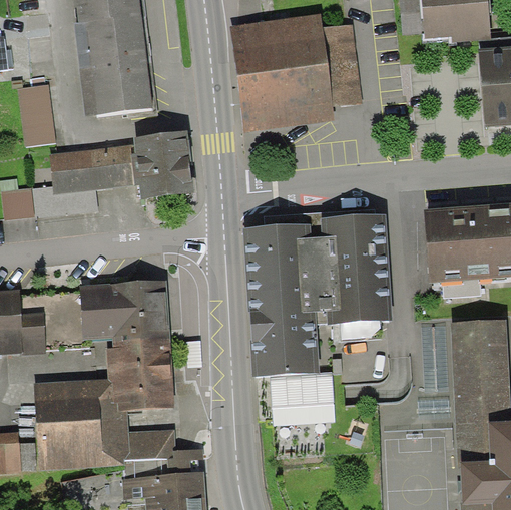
[(83,115),(151,108),(137,0),(74,0),(77,24),(74,24),(83,115)]
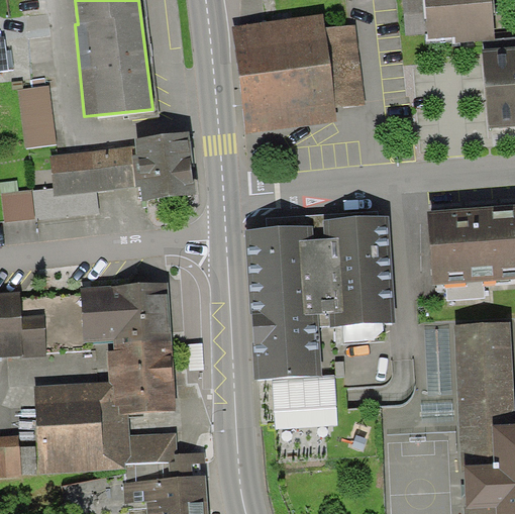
[(401,0),(404,33),(424,32),(425,38),(453,35),(453,40),(482,38),(493,37),(489,0),(401,0)]
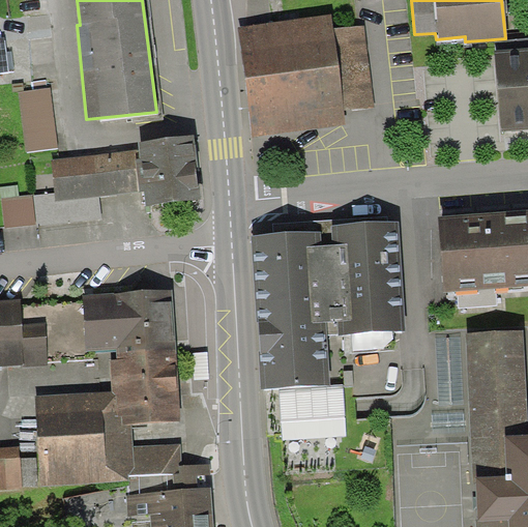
[(330,30),(328,13),(237,26),(252,134),(342,122),(340,107),(369,103),(358,26),(330,30)]
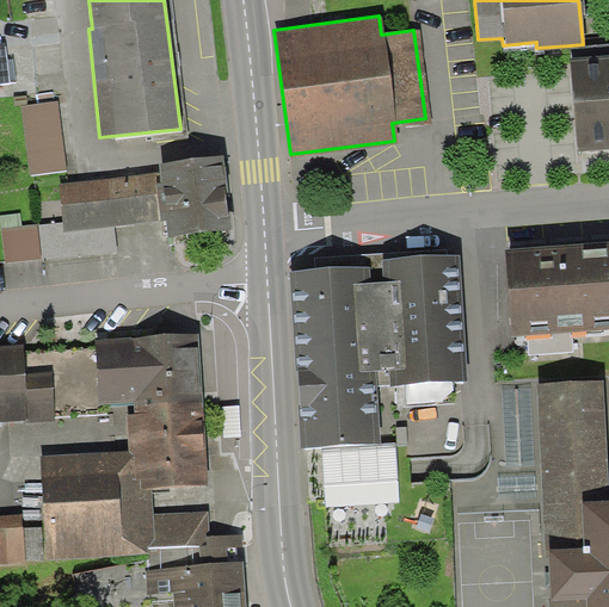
[(61,37),(36,38),(37,70),(62,69),(61,37)]
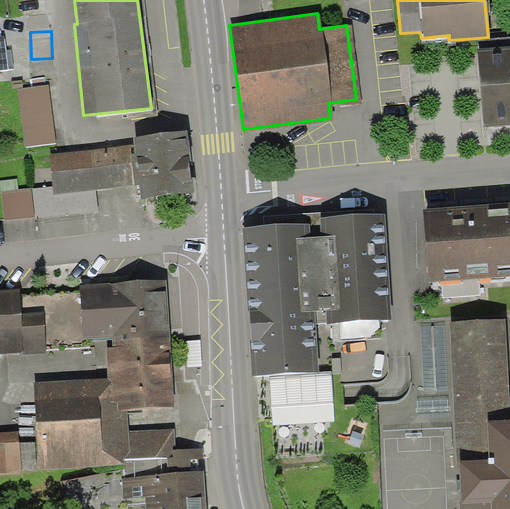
[(509,35),(488,37),(477,38),(478,49),(509,46),(509,35)]
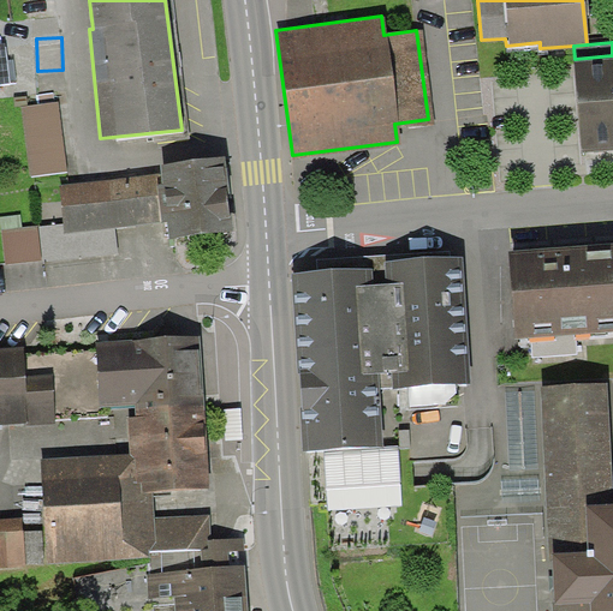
[(612,55),(575,59),(581,151),(612,149),(612,55)]
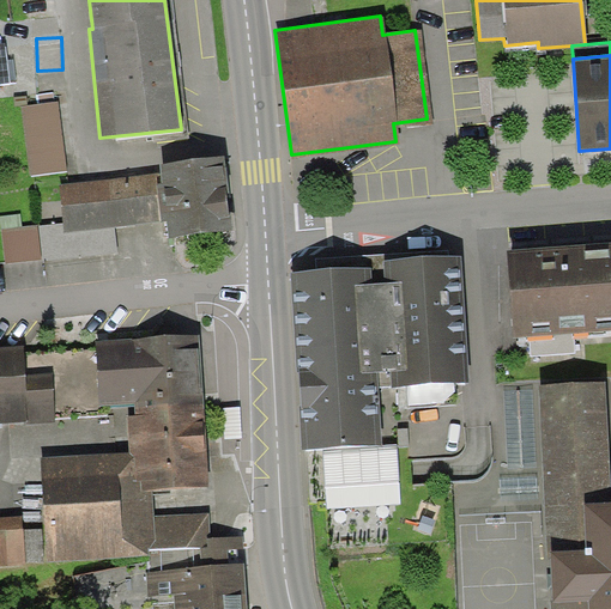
[(58,102),(19,105),(25,172),(65,169),(58,102)]
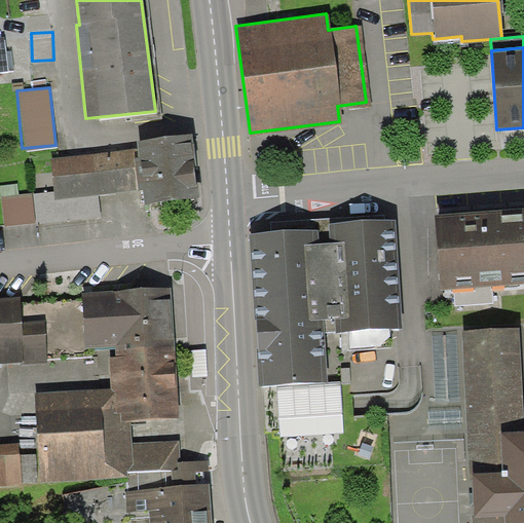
[(137,147),(133,149),(138,186),(143,186),(145,202),(196,197),(190,136),(136,141),(137,147)]
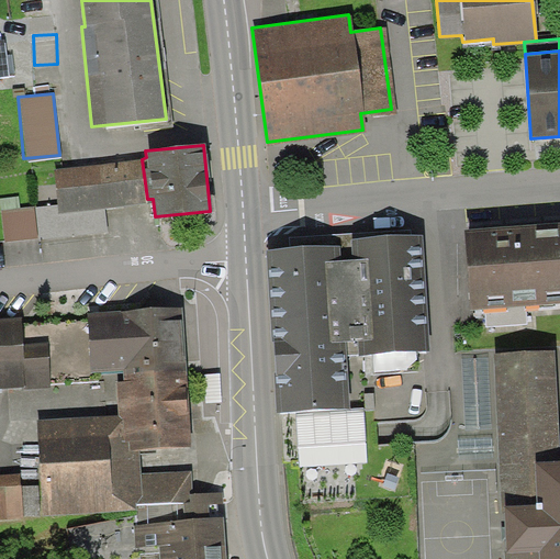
[(142,159),(54,169),(58,202),(35,204),(40,235),(107,227),(103,203),(147,199),(142,159)]
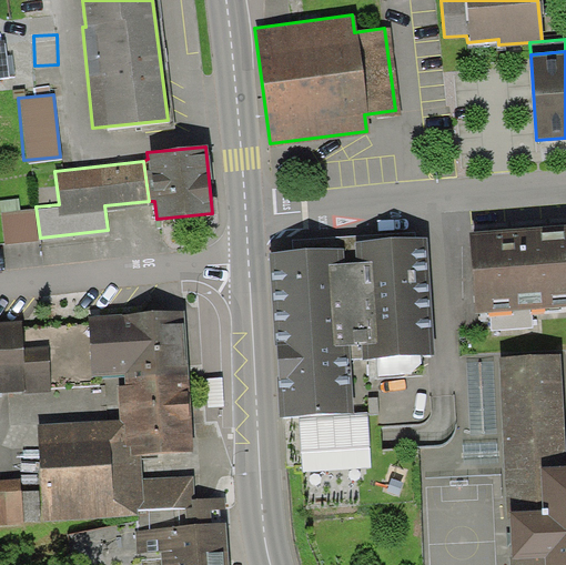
[(0,228),(1,242),(40,238),(36,207),(18,208),(17,195),(0,197),(0,228)]
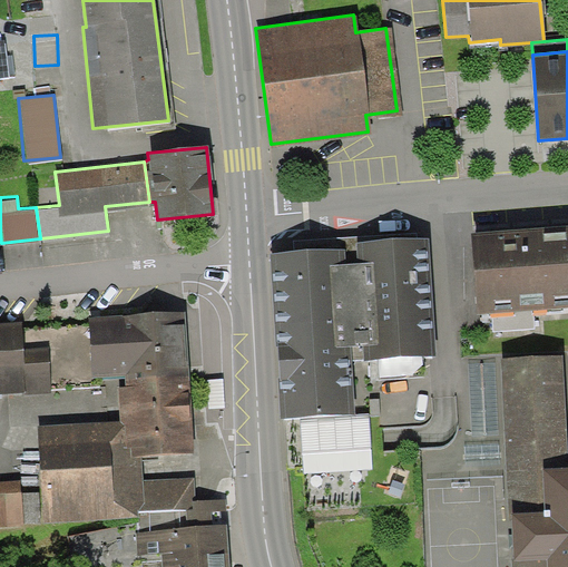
[(567,226),(471,234),(477,314),(567,308),(567,226)]
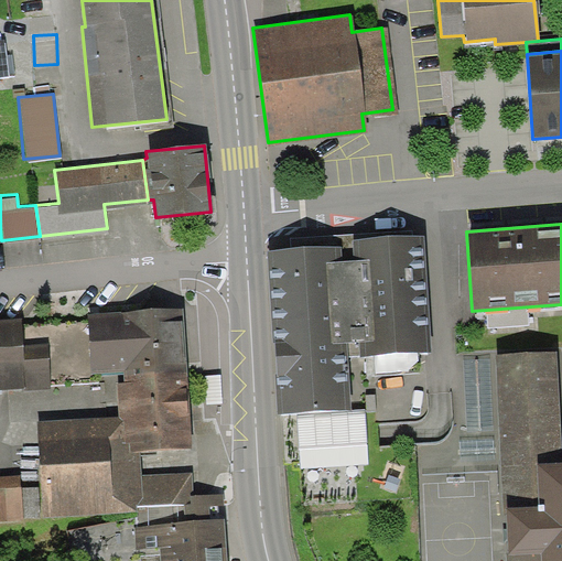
[(277,374),(273,374),(276,414),(352,410),(349,357),(363,356),(364,375),(418,371),(417,353),(429,352),(422,237),(355,241),(356,260),(342,261),(341,250),(267,255),(272,342),(274,342),(277,374)]
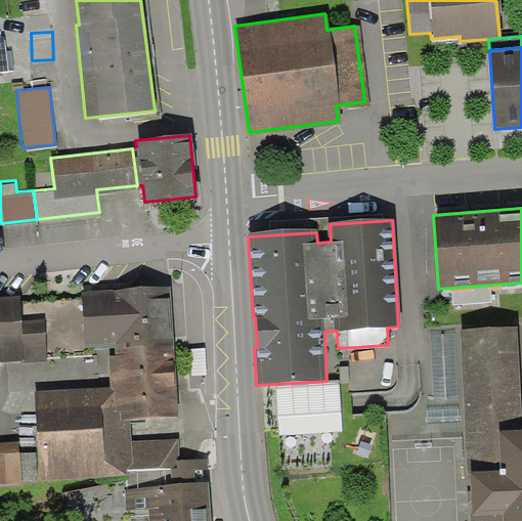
[(109,358),(110,389),(111,420),(129,419),(176,416),(170,286),(81,290),(83,347),(116,345),(116,358),(109,358)]
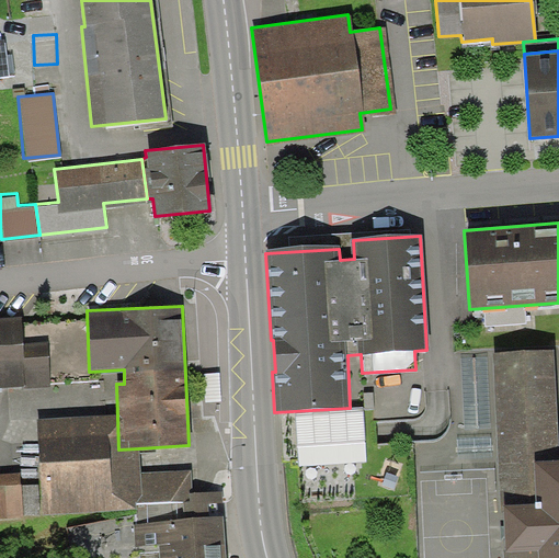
[(0,386),(47,383),(44,341),(22,342),(20,315),(0,316),(0,386)]
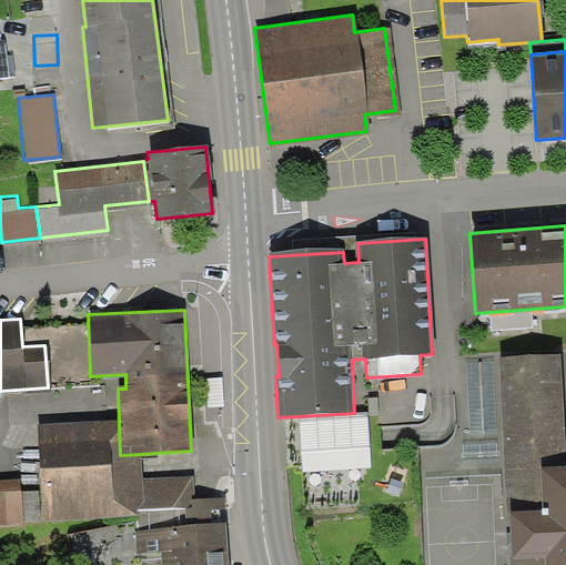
[(561,356),(502,359),(507,564),(565,564),(565,470),(565,471),(561,356)]
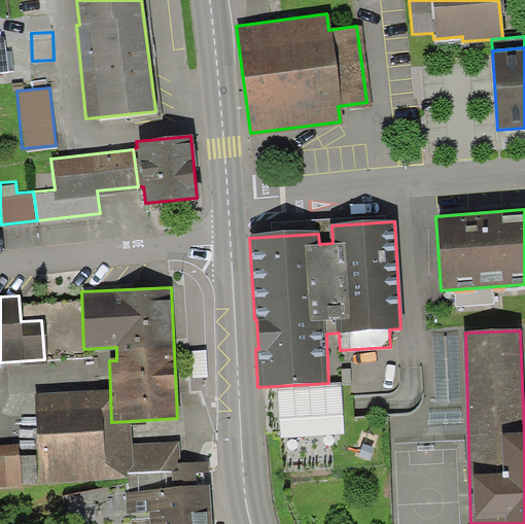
[(172,470),(179,470),(178,442),(131,443),(130,421),(111,422),(110,391),(36,393),(39,481),(126,478),(128,472),(172,470)]
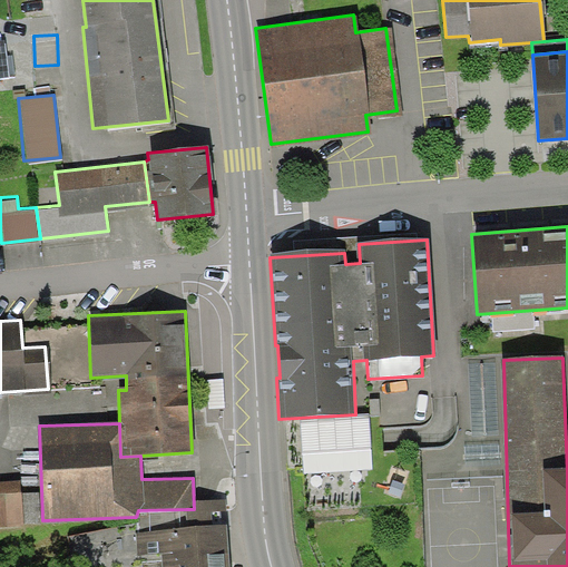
[(374,467),(373,446),(303,449),(304,470),(374,467)]
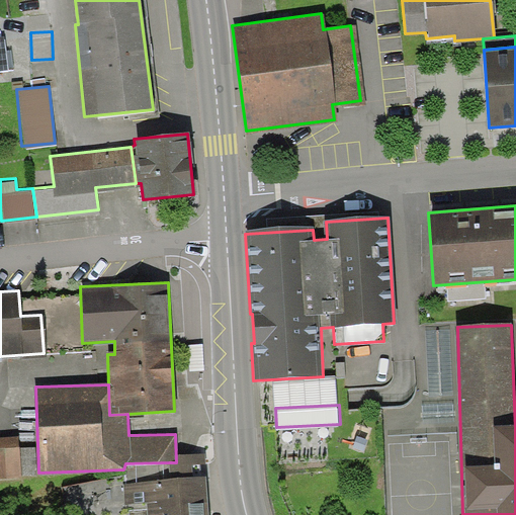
[(0,477),(20,476),(18,437),(0,437),(0,477)]
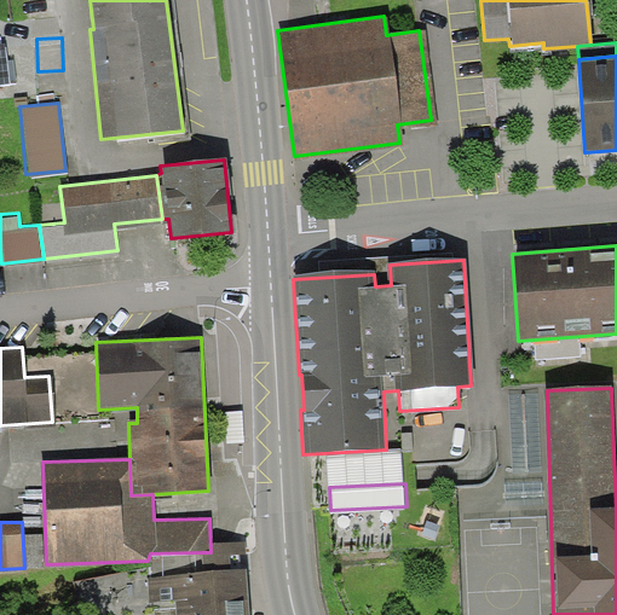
[(202,552),(203,573),(228,572),(228,552),(244,552),(244,540),(211,541),(211,552),(202,552)]
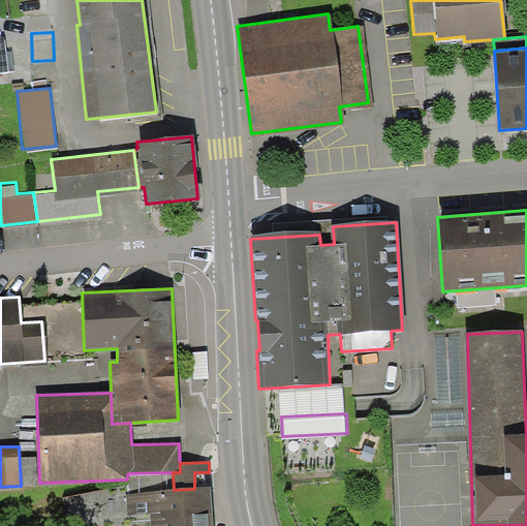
[(121,488),(66,494),(69,525),(96,525),(125,523),(121,488)]
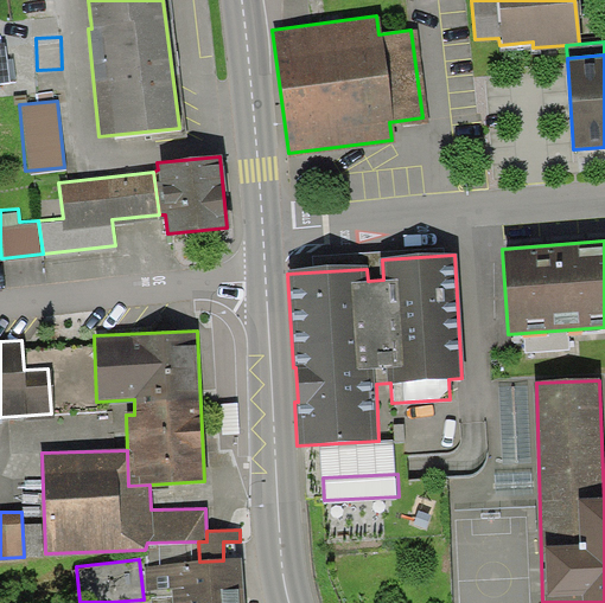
[(243,602),(241,559),(223,560),(199,562),(147,565),(150,596),(173,595),(173,602),(243,602)]
